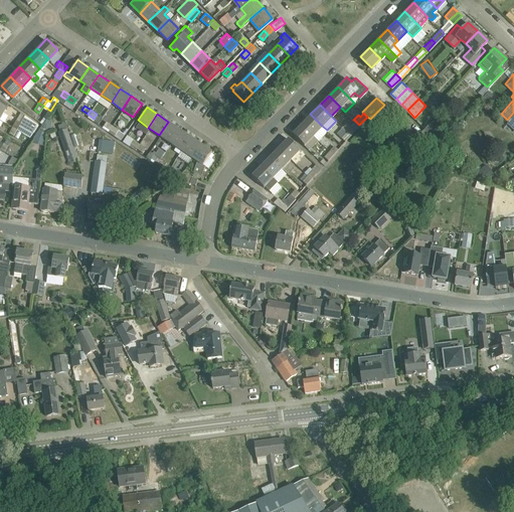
[(310,114),(301,124),(313,135),(318,140),(327,130),(322,126),(310,114)]
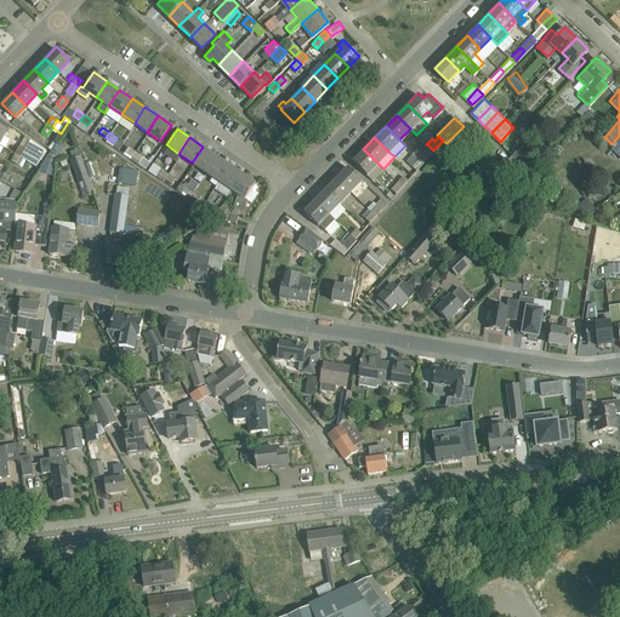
[(23,158),(35,164),(46,149),(40,146),(40,147),(39,146),(39,144),(30,140),(30,141),(28,140),(24,147),(21,154),(24,156),(23,158)]
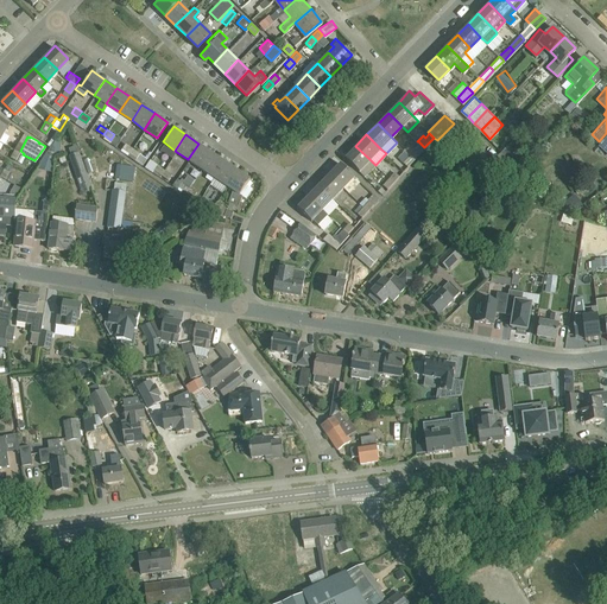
[(128,152),(132,146),(124,141),(119,148),(127,153),(128,152)]
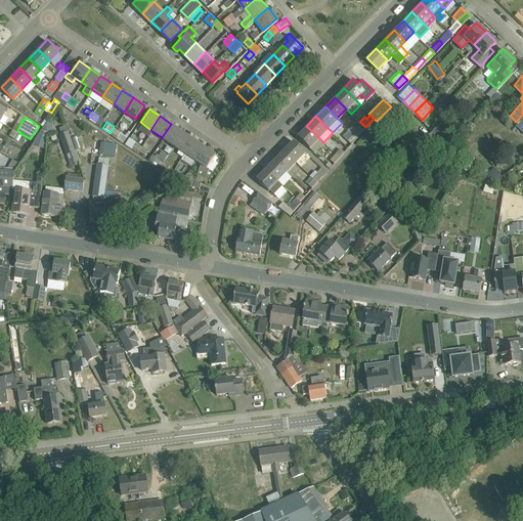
[(162,137),(173,144),(182,131),(171,124),(162,137)]
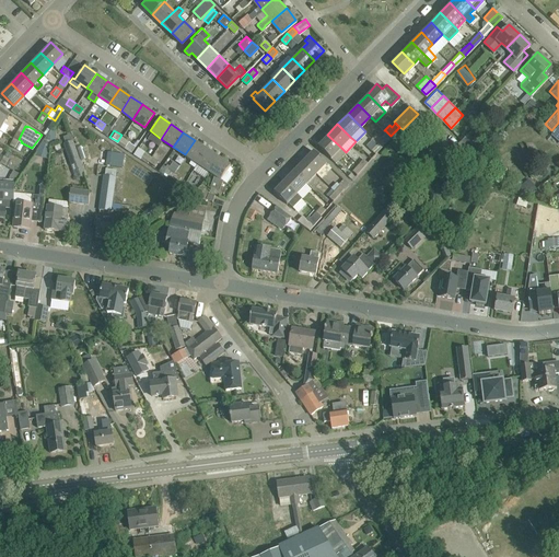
[(125,144),(128,140),(121,135),(118,140),(125,144)]
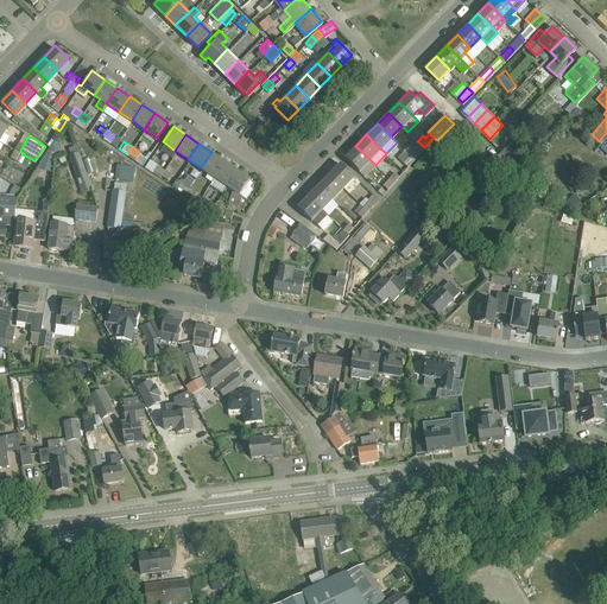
[(355,146),(345,157),(359,170),(364,176),(375,165),(370,159),(355,146)]
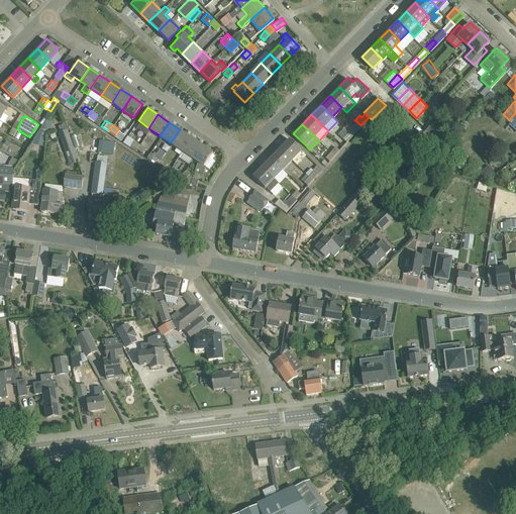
[(13,135),(17,128),(12,125),(8,132),(13,135)]
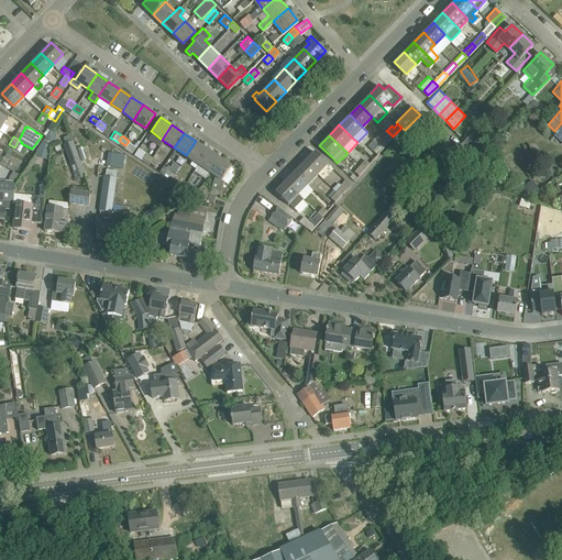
[(384,138),(378,143),(383,147),(388,142),(384,138)]
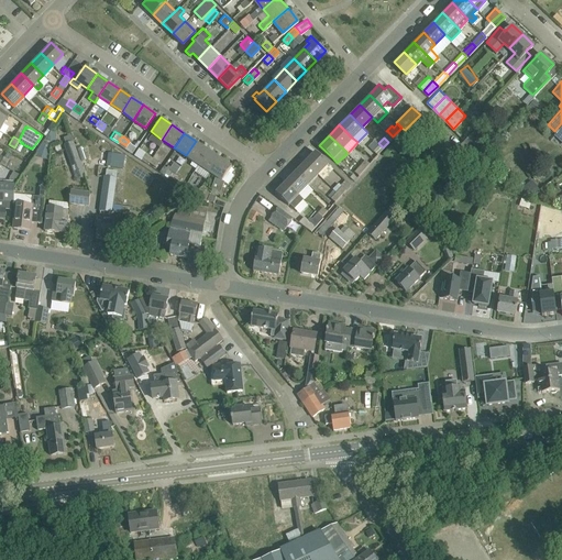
[(373,139),(367,144),(376,153),(383,147),(378,143),(373,139)]
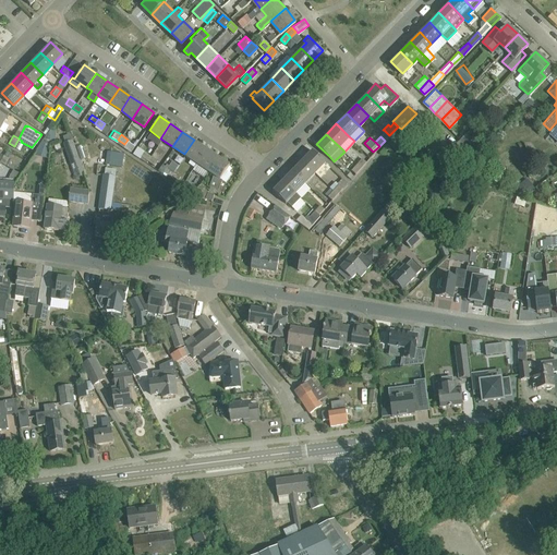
[(184,154),(196,161),(206,147),(194,140),(184,154)]
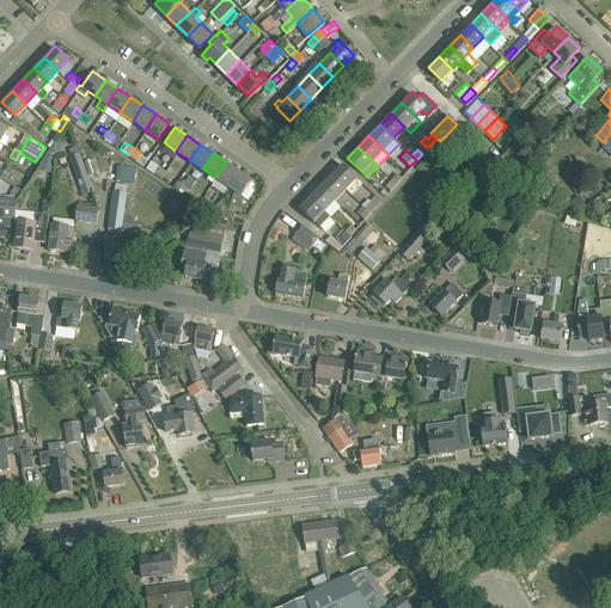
[(518,167),(502,153),(492,166),(498,172),(507,179),(518,167)]
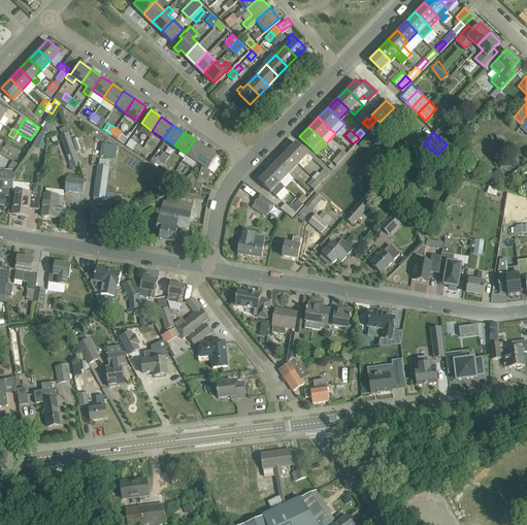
[(429,149),(424,143),(416,136),(408,144),(422,157),(429,149)]
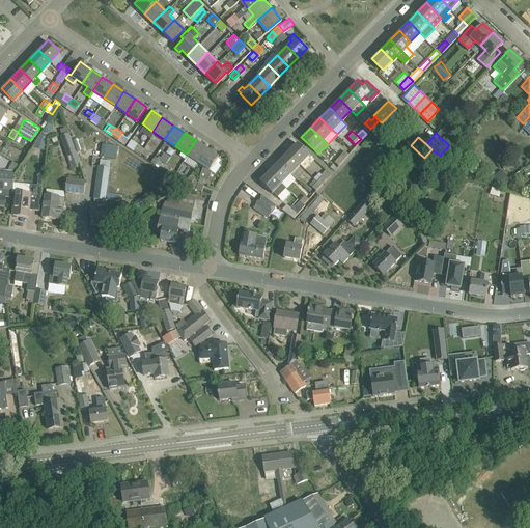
[(187,154),(197,162),(207,148),(196,140),(187,154)]
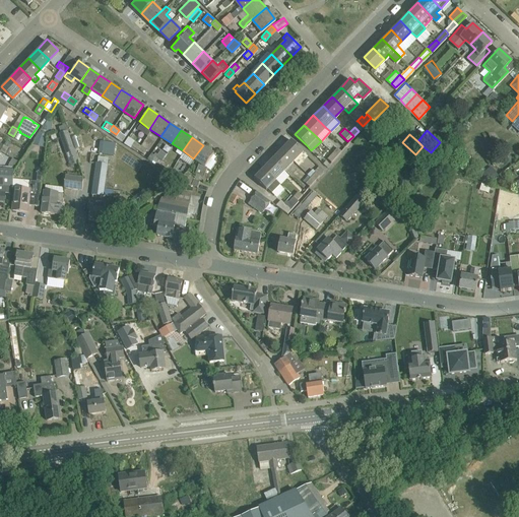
[(100,138),(98,151),(113,153),(115,141),(100,138)]
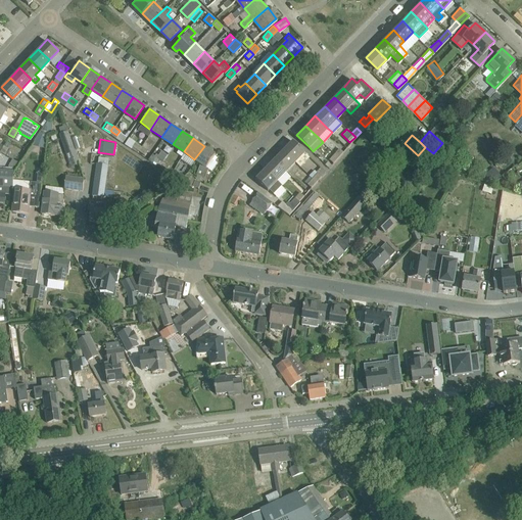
[(283,148),(294,160),(303,150),(292,139),(283,148)]
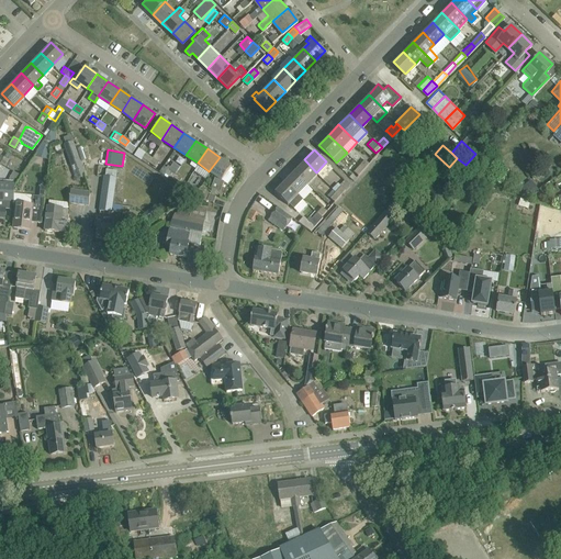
[(142,156),(148,160),(152,156),(145,151),(142,156)]
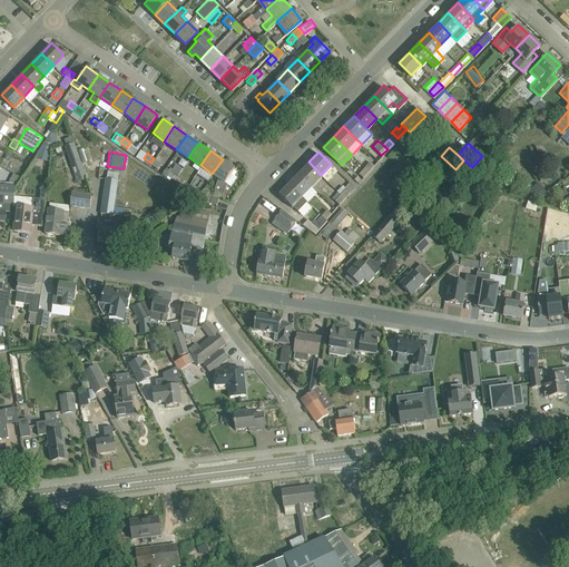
[(3,156),(0,160),(0,165),(7,168),(10,160),(3,156)]
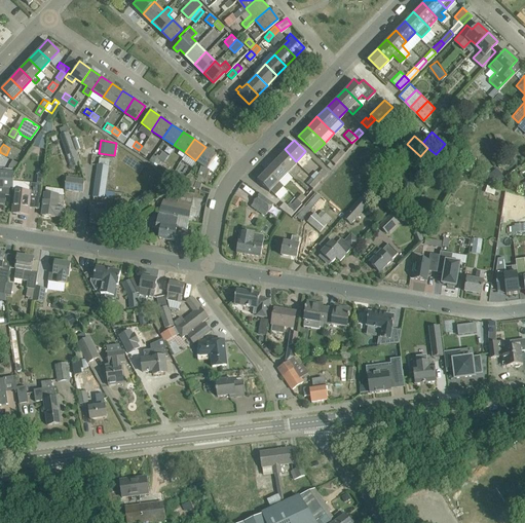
[(145,154),(148,150),(142,146),(139,150),(145,154)]
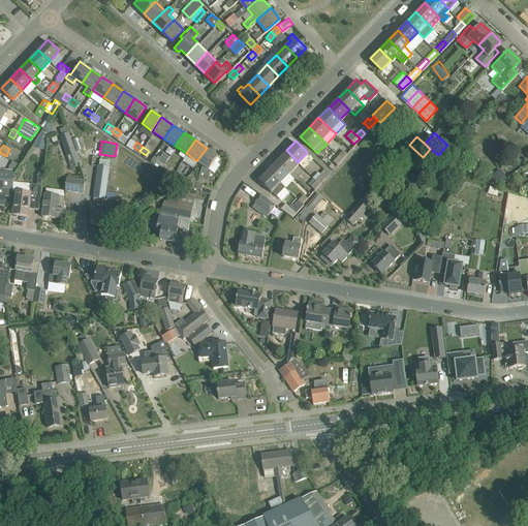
[(217,155),(207,148),(196,161),(202,164),(197,175),(207,178),(210,169),(208,167),(217,155)]
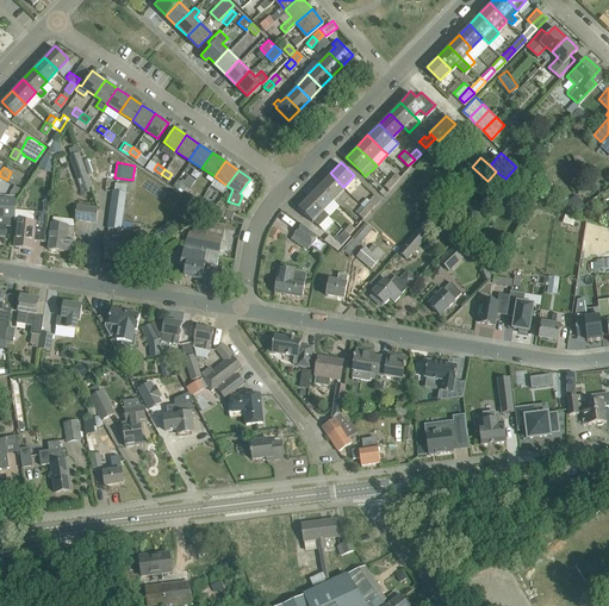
[(395,170),(389,177),(395,182),(401,175),(395,170)]
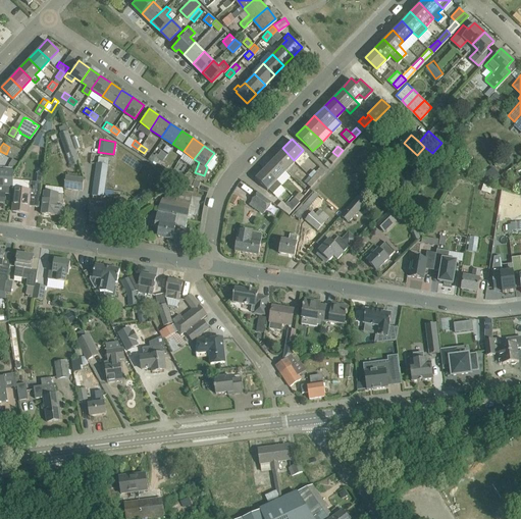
[(282,148),(273,158),(284,169),(294,160),(282,148)]
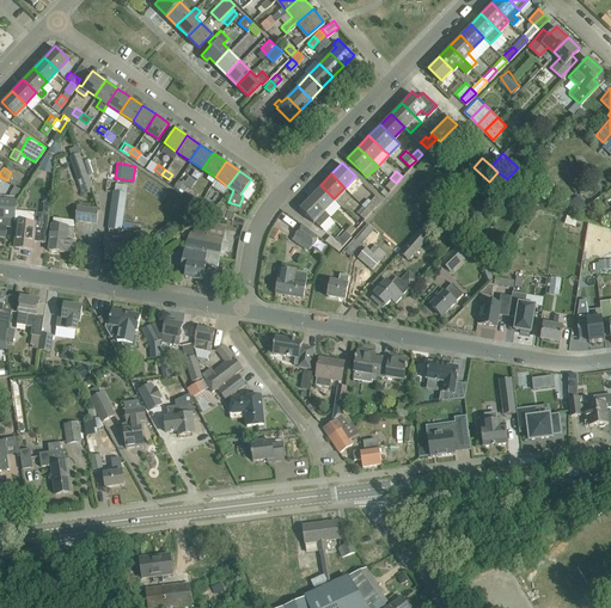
[(182,178),(181,180),(182,182),(189,186),(190,186),(195,179),(189,174),(184,179),(182,178)]
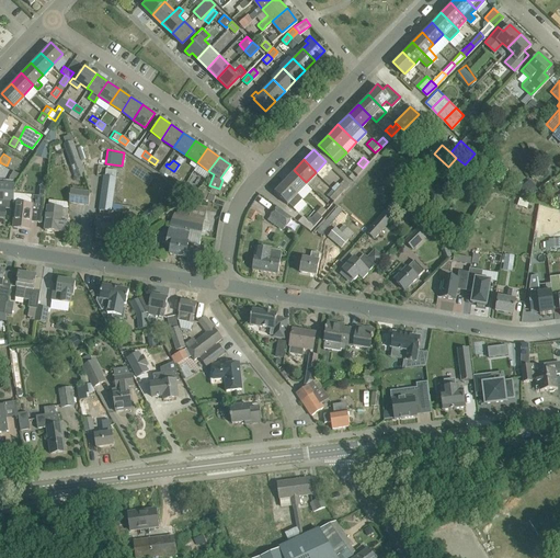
[(363,168),(357,163),(352,169),(357,173),(363,168)]
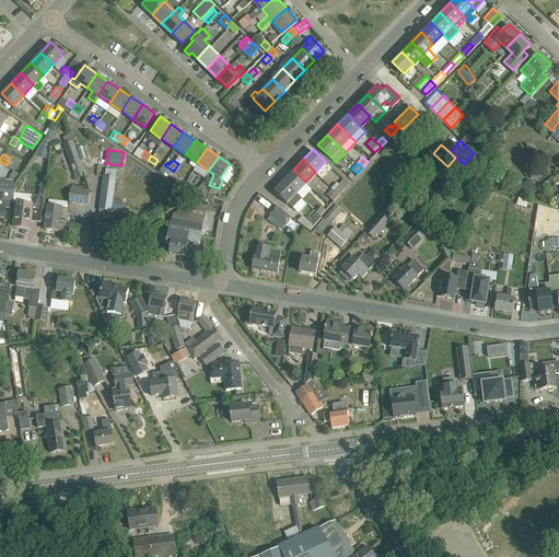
[(163,171),(170,176),(173,171),(166,166),(163,171)]
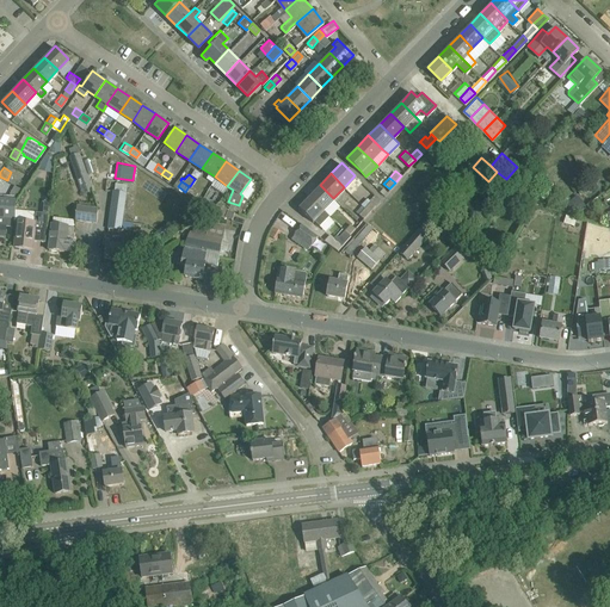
[(17,193),(20,187),(13,183),(7,192),(17,193)]
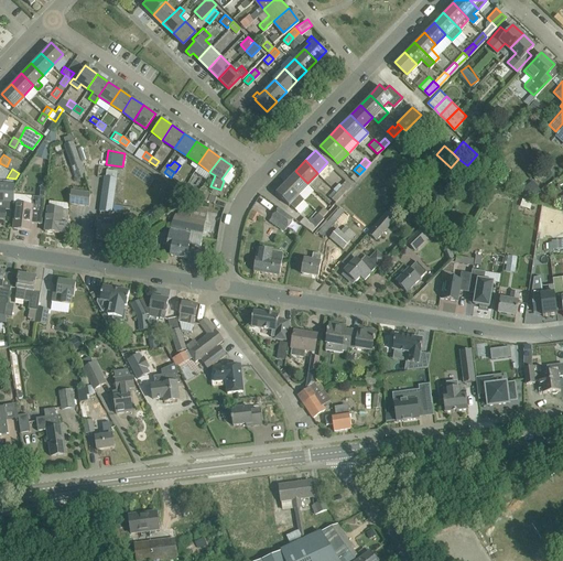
[(307,183),(295,171),(285,181),(299,193),(307,183)]
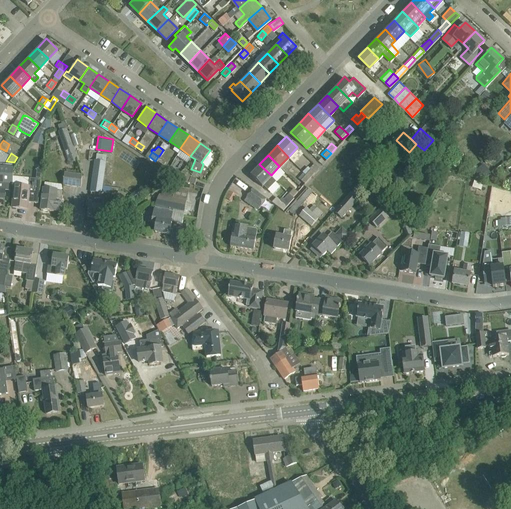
[(158,156),(155,161),(162,165),(165,160),(159,156),(158,156)]
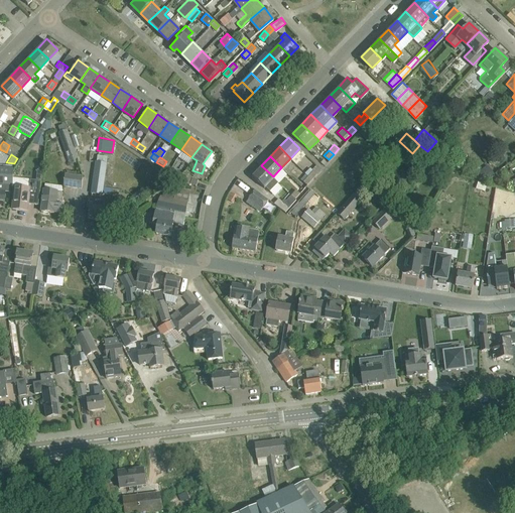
[(94,159),(90,190),(101,193),(106,161),(96,160),(94,159)]
